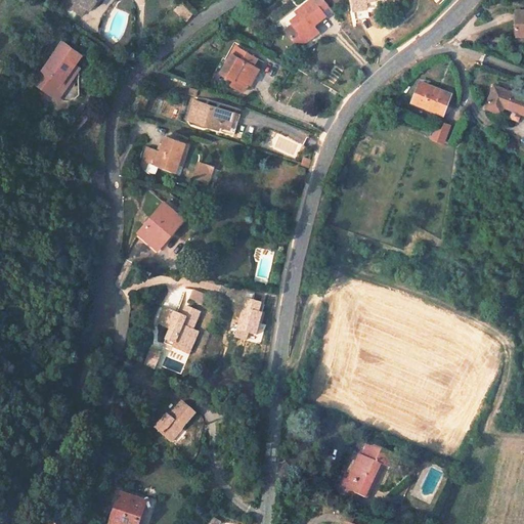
[(58,0),(58,1),(80,15),(81,14),(86,7),(89,9),(95,0),(58,0)]
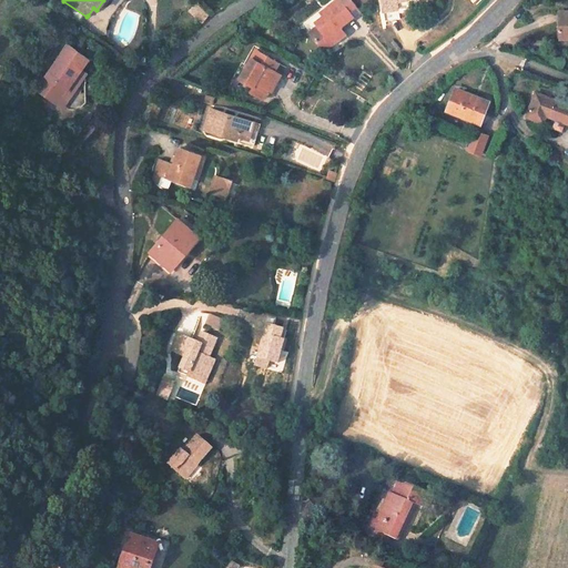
[(326,21),(310,33),(321,47),(330,40),(333,44),(341,38),(335,31),(340,27),(353,17),(362,10),(354,0),(336,0),(320,13),(326,21)]
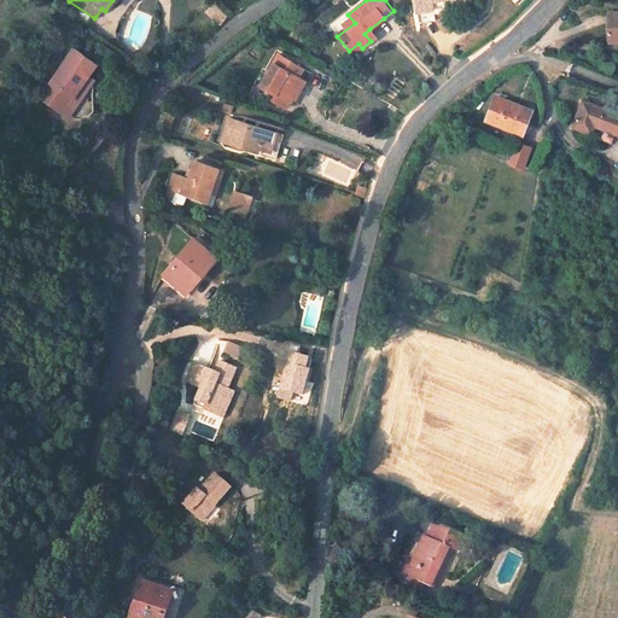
[(433,4),(453,0),(415,0),(419,15),(436,12),(433,4)]
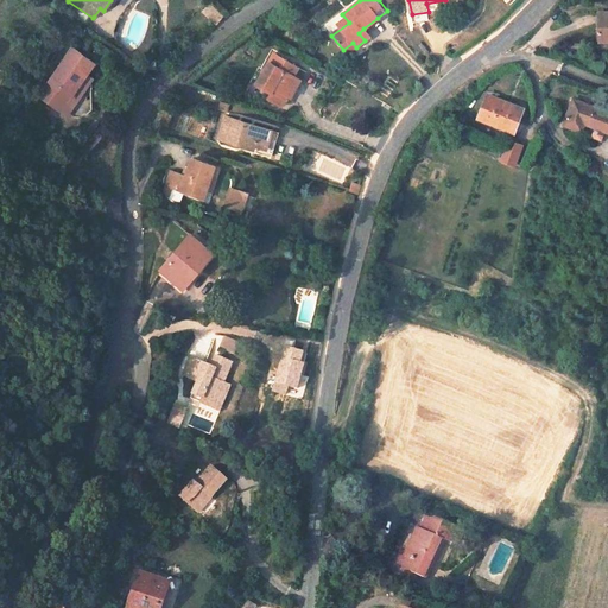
[(225,16),(211,5),(203,14),(217,25),(225,16)]
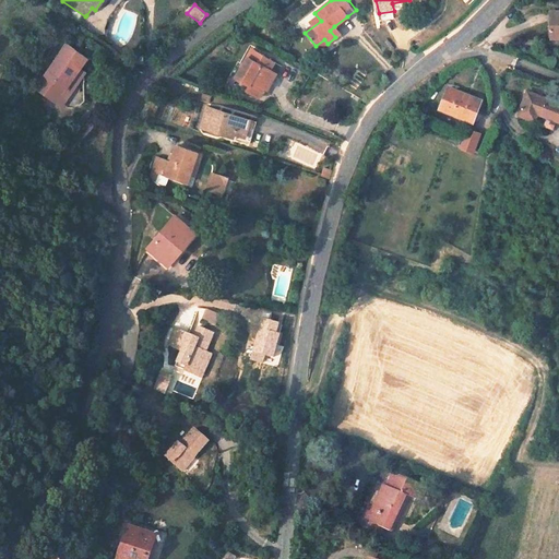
[(381,23),(395,20),(394,11),(379,13),(381,23)]
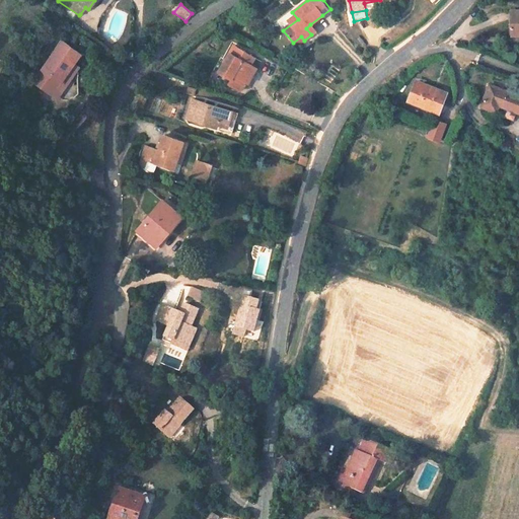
[(518,10),(509,11),(510,35),(518,34),(518,10)]
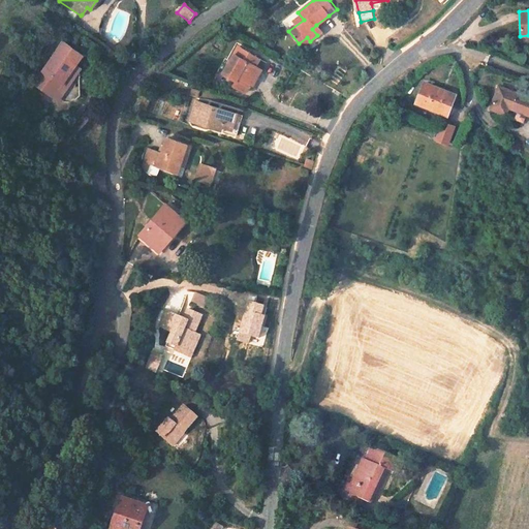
[(316,25),(312,29),(317,35),(321,32),(316,25)]
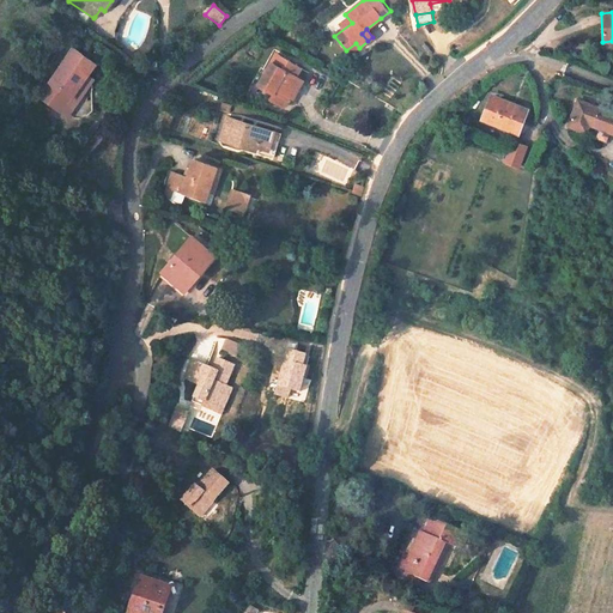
[(356,43),(346,50),(350,55),(359,48),(356,43)]
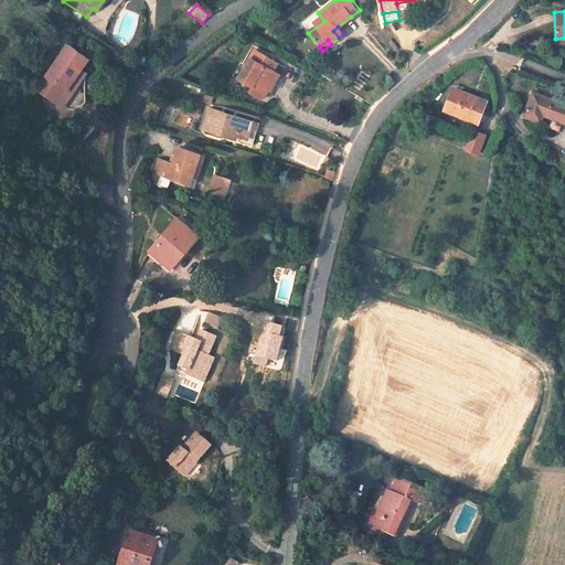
[(67,46),(48,75),(62,86),(66,88),(74,78),(72,77),(78,68),(80,70),(86,60),(67,46)]
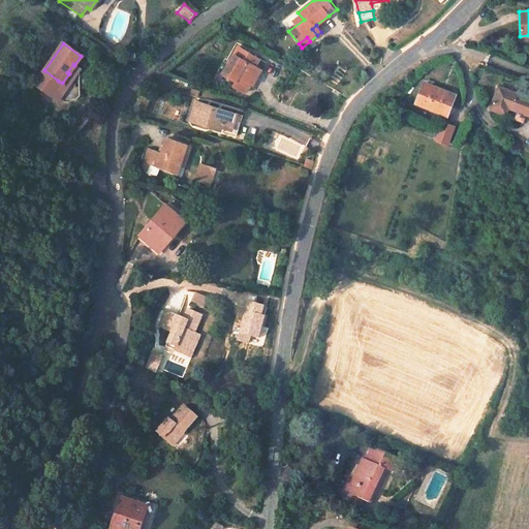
[(238,48),(223,73),(236,81),(232,85),(241,89),(246,81),(250,84),(258,67),(255,66),(259,59),(238,48)]
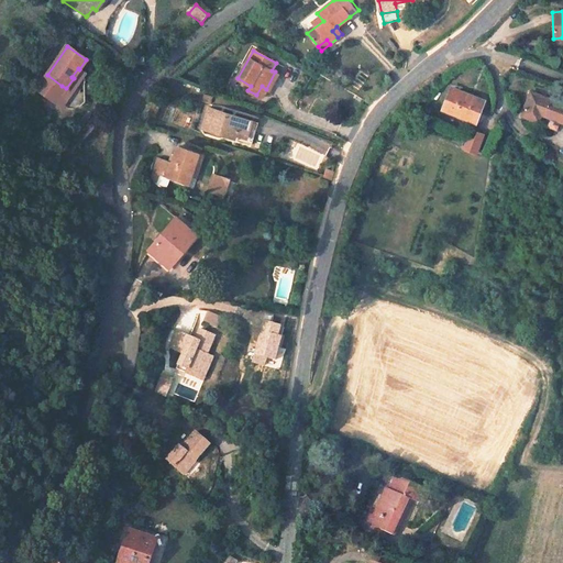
[(62,86),(52,99),(63,106),(85,74),(79,69),(78,68),(72,77),(74,78),(66,88),(62,86)]
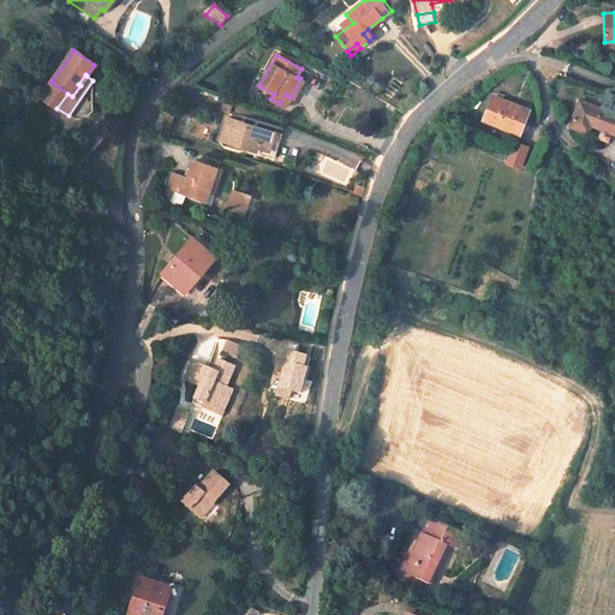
[(286,94),(280,103),(288,108),(304,81),(300,78),(291,97),(286,94)]
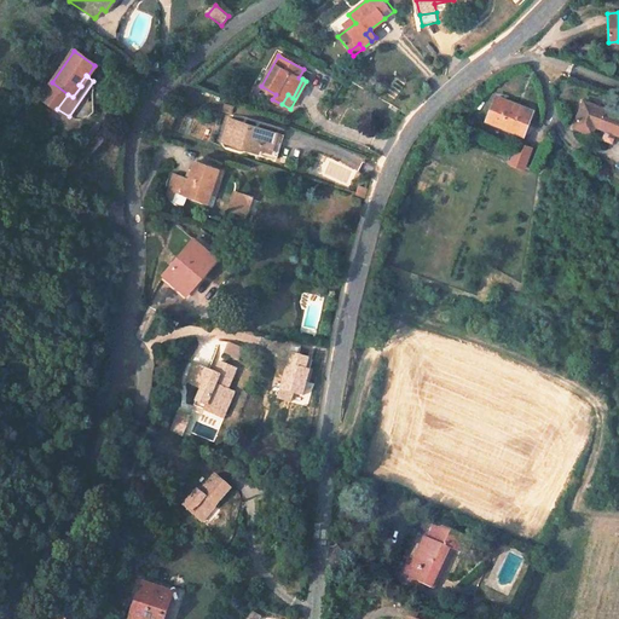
[(68,94),(52,82),(41,98),(57,109),(68,94)]
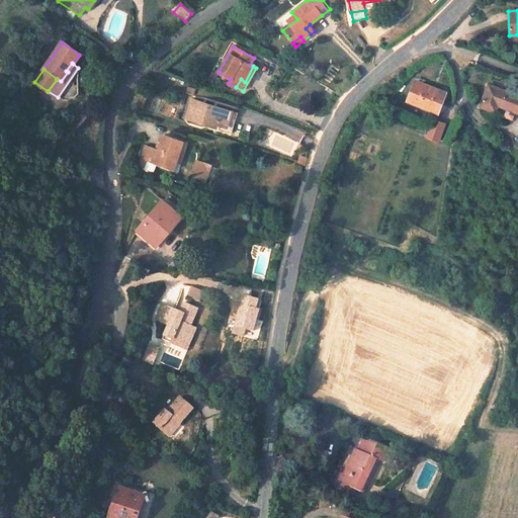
[(444,93),(415,82),(408,99),(437,112),(444,93)]
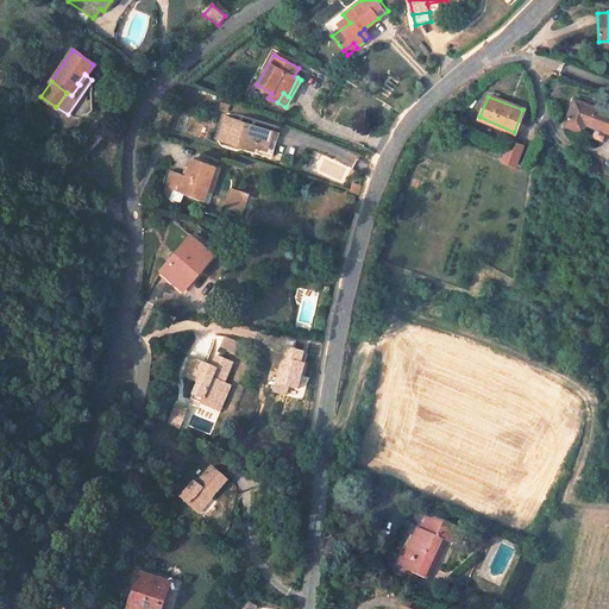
[(231,105),(223,102),(220,111),(228,113),(231,105)]
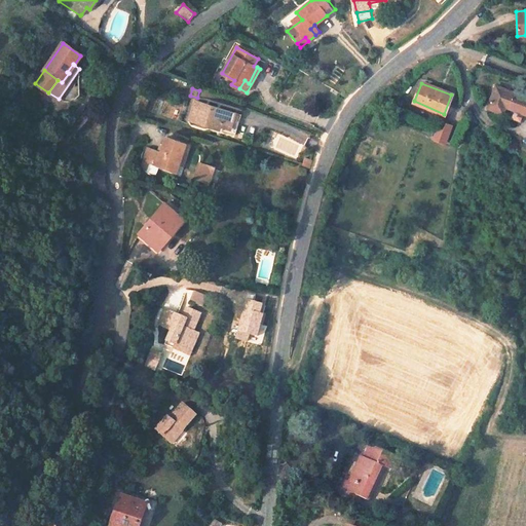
[(525,98),(496,88),(488,108),(502,113),(504,106),(514,110),(522,113),(525,114),(525,98)]
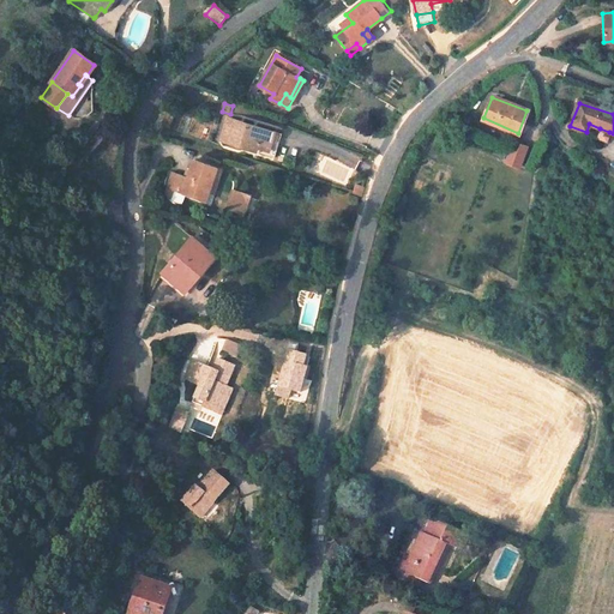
[(192,115),(187,133),(208,139),(212,121),(192,115)]
